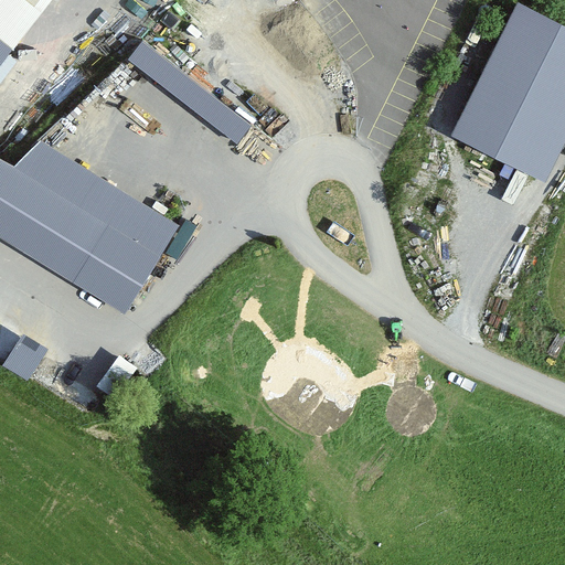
[(0,0),(0,41),(10,49),(49,0),(0,0)]
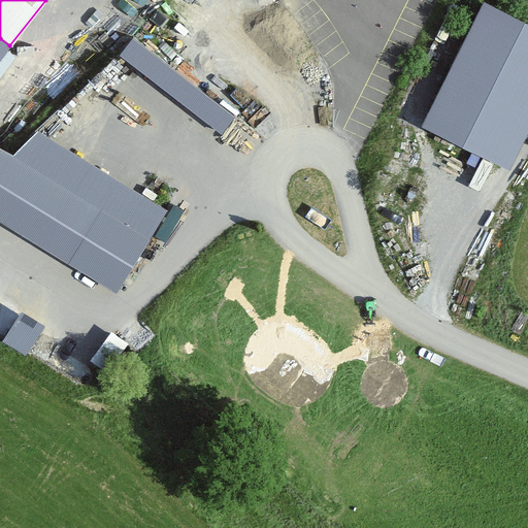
[(527,124),(527,27),(481,6),(420,127),(508,168),(527,124)]
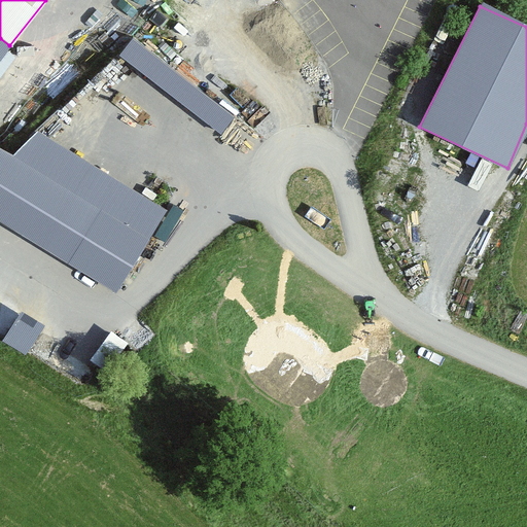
[(0,38),(0,58),(9,45),(0,38)]
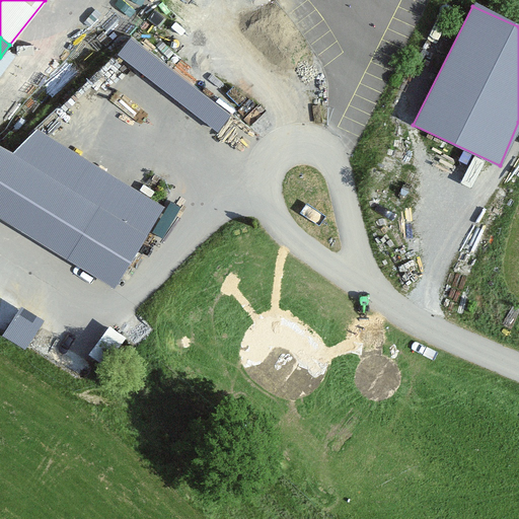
[(231,113),(129,39),(117,55),(219,129),(231,113)]
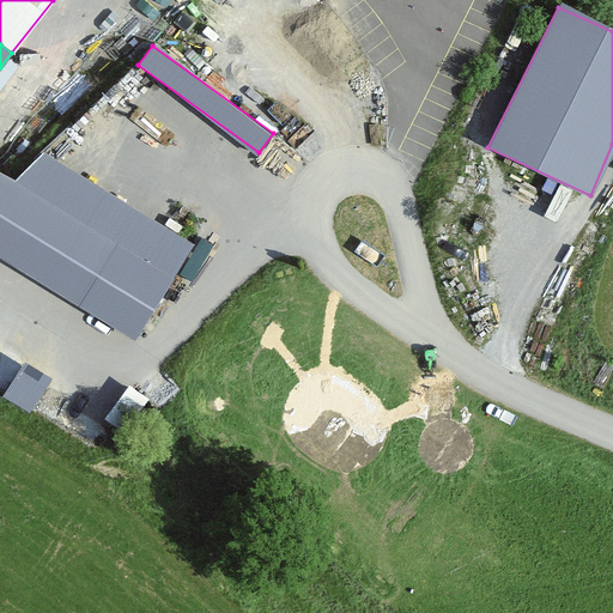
[(0,255),(132,339),(195,249),(46,151),(16,186),(0,176),(0,255)]
